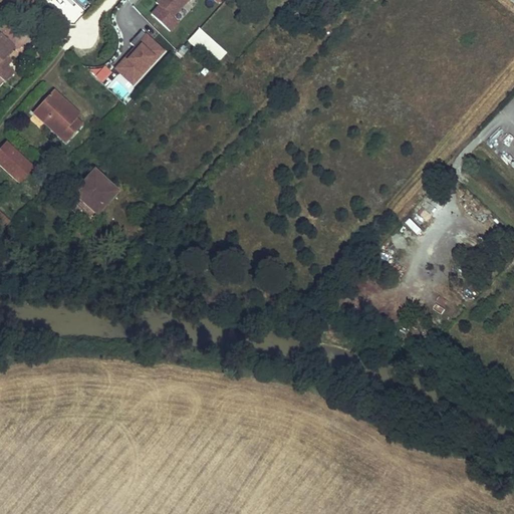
[(36,0),(12,0),(13,0),(24,10),(27,10),(30,12),(38,2),(36,0)]
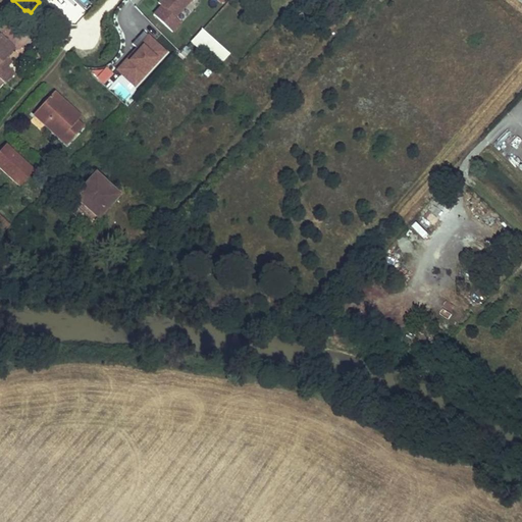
[(163,0),(150,15),(172,35),(183,23),(178,20),(196,0),(163,0)]
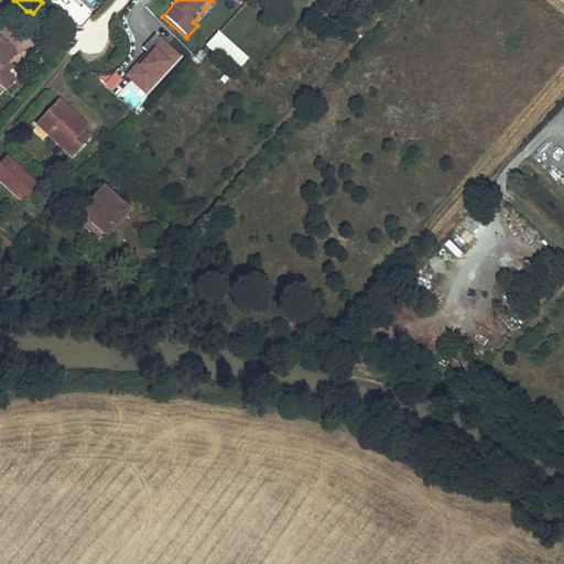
[(236,74),(249,60),(218,31),(205,45),(236,74)]
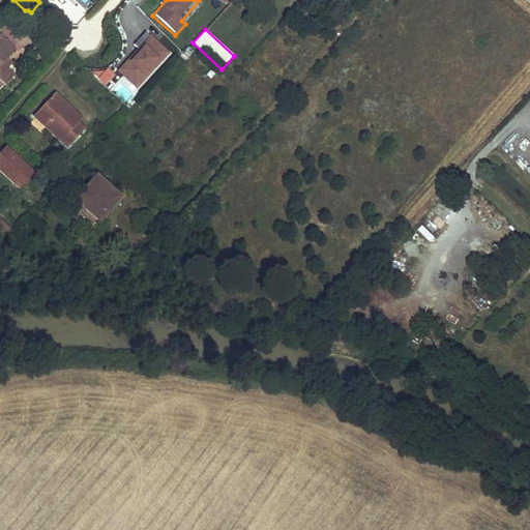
[(116,71),(136,90),(171,54),(148,32),(136,46),(139,49),(116,71)]
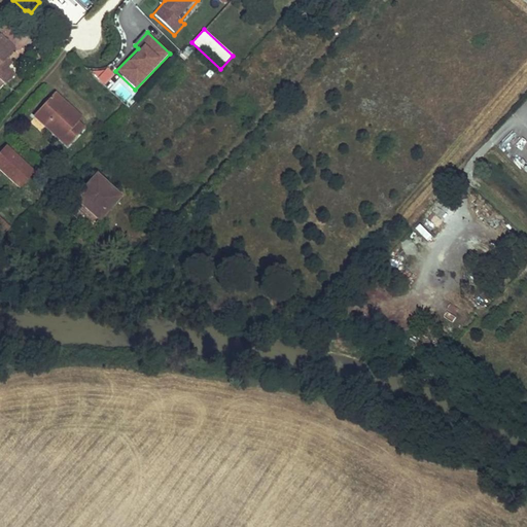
[(0,86),(3,83),(5,85),(14,76),(6,68),(3,72),(0,69),(0,65),(15,49),(0,34),(0,86)]
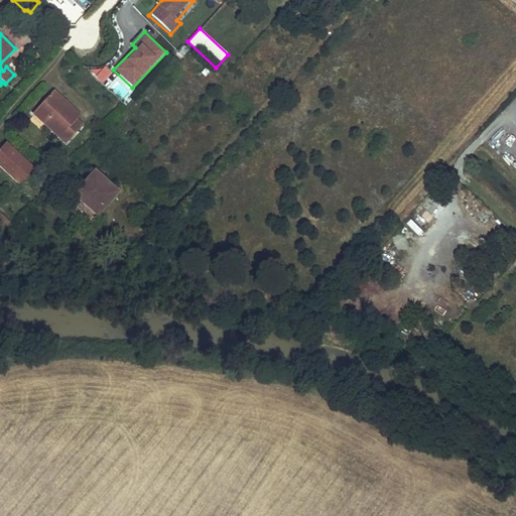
[(76,121),(58,105),(62,100),(53,92),(34,113),(67,143),(83,127),(76,121)]
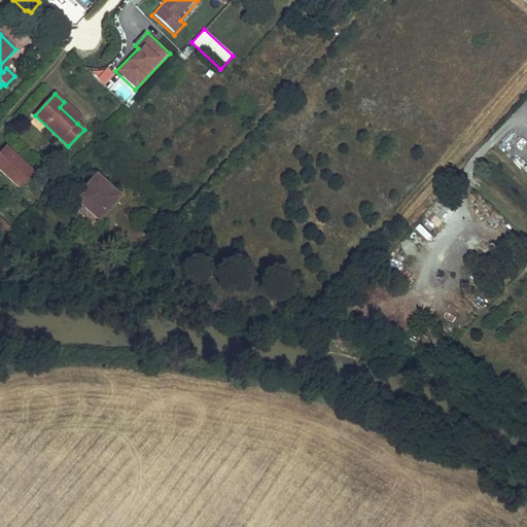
[(82,119),(64,102),(60,107),(77,124),(82,119)]
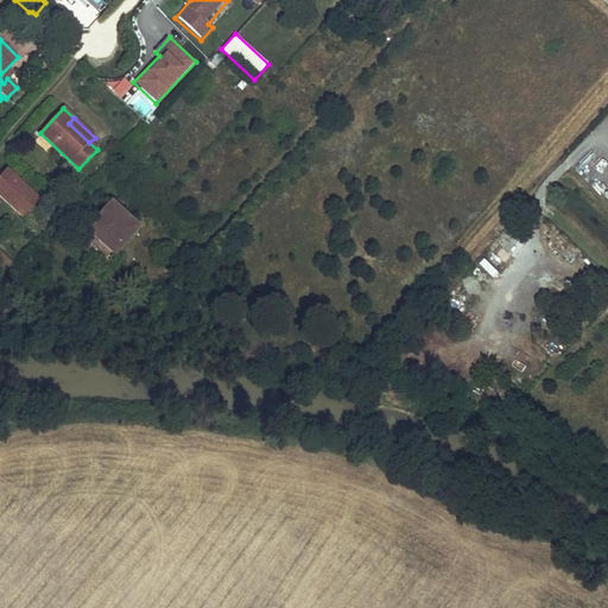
[(0,196),(23,216),(31,208),(39,198),(7,169),(0,176),(0,196)]
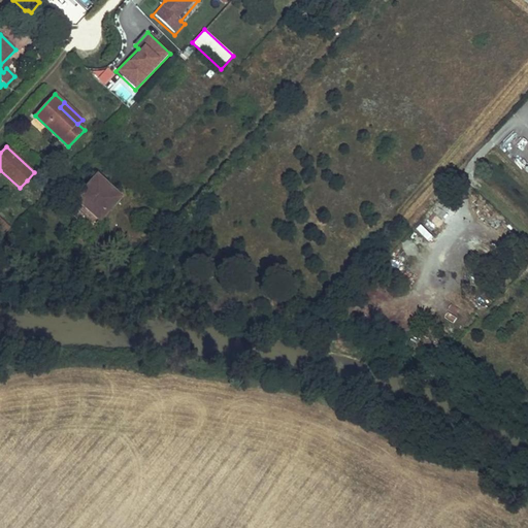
[(67,208),(78,220),(90,230),(121,198),(98,176),(67,208)]
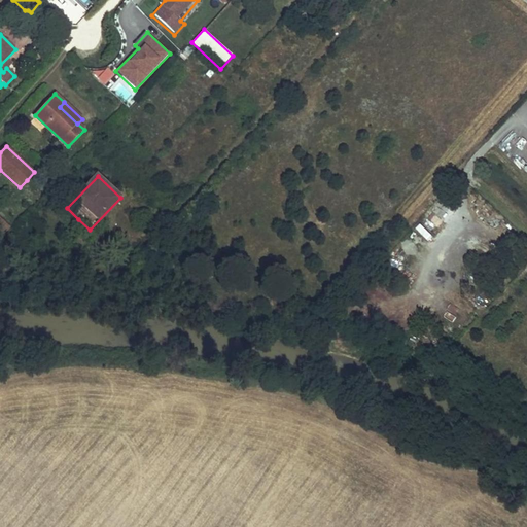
[(0,241),(10,231),(0,220),(0,241)]
